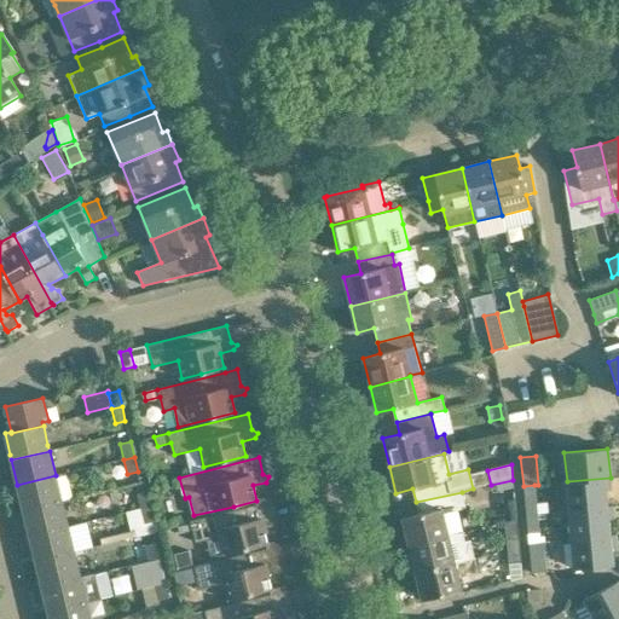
[(56,475),(17,485),(21,501),(23,512),(62,502),(59,491),(56,475)]
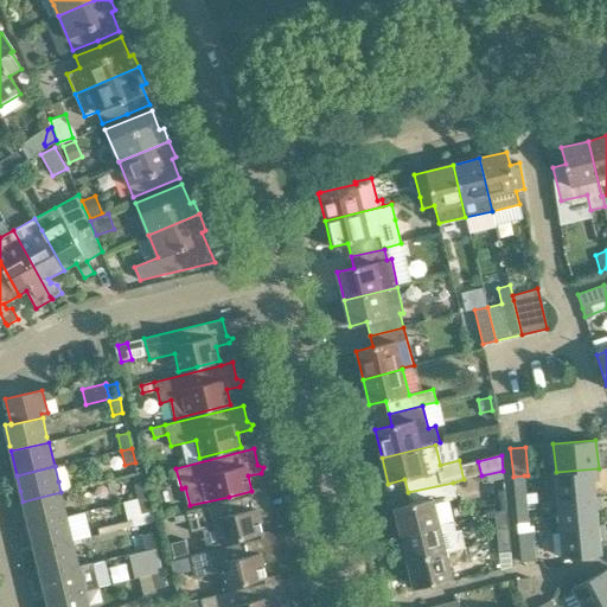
[(599,474),(599,468),(556,472),(543,473),(545,502),(558,500),(601,497),(601,496),(594,497),(593,475),(599,474)]
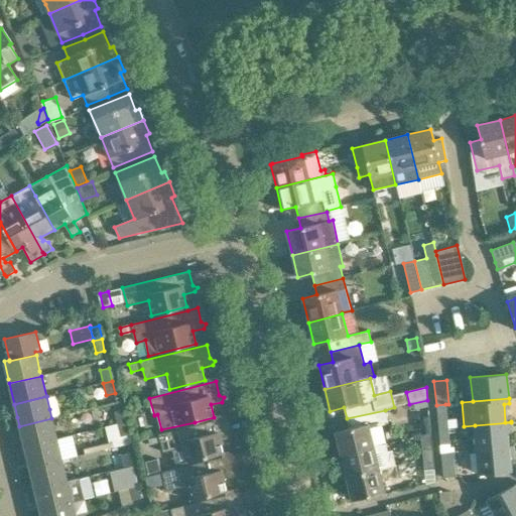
[(447,429),(445,404),(436,405),(438,430),(447,429)]
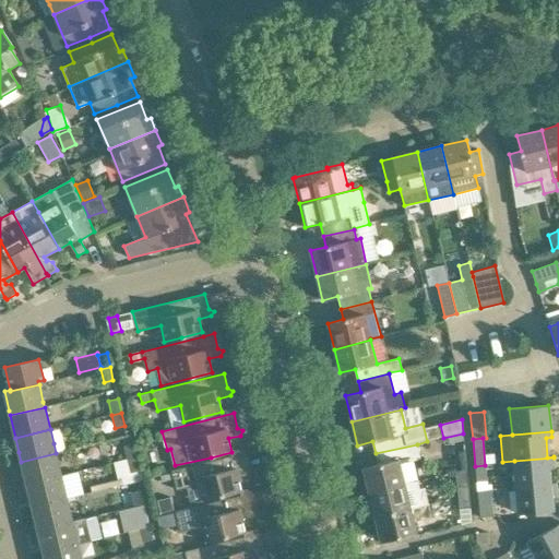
[(134,443),(123,445),(127,459),(137,456),(134,443)]
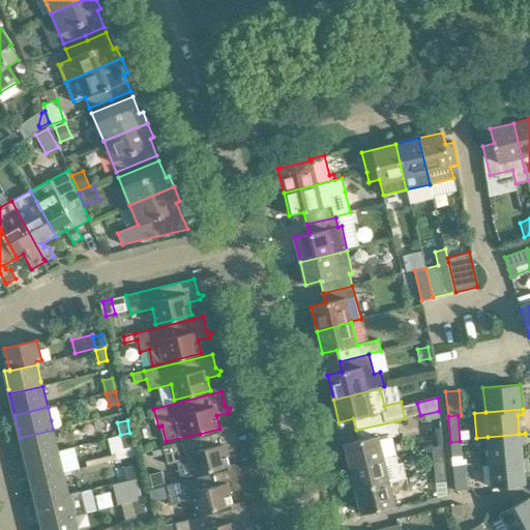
[(345,444),(350,468),(395,457),(390,437),(399,435),(395,421),(356,430),(358,440),(345,444)]
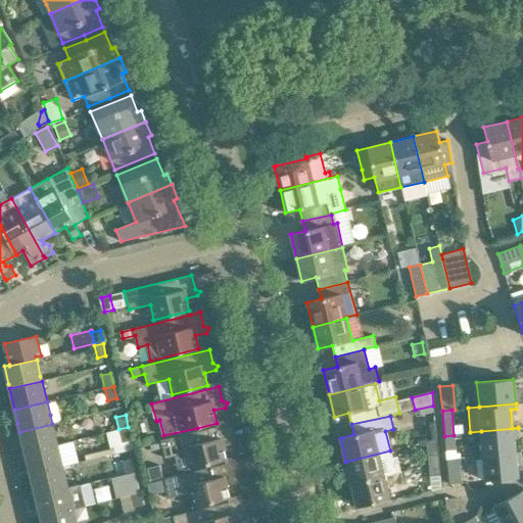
[(52,424),(19,432),(25,453),(57,444),(52,424)]
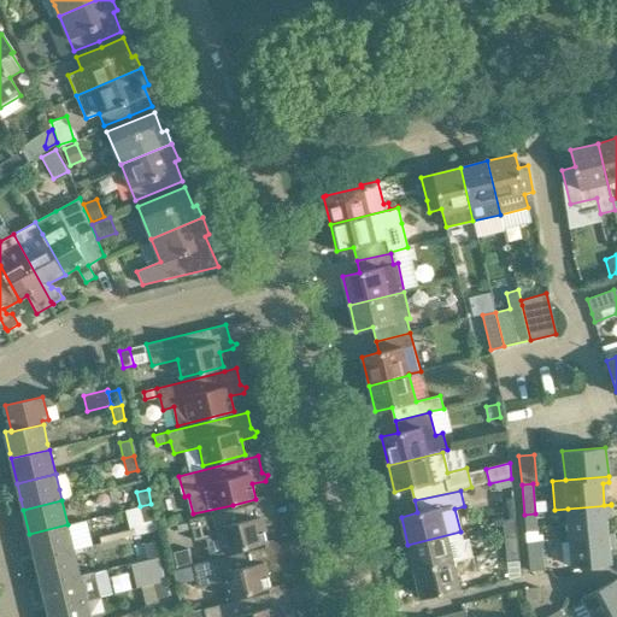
[(224,553),(244,547),(266,542),(263,527),(276,524),(278,518),(272,516),(269,500),(246,506),(189,519),(195,541),(221,534),(224,553)]
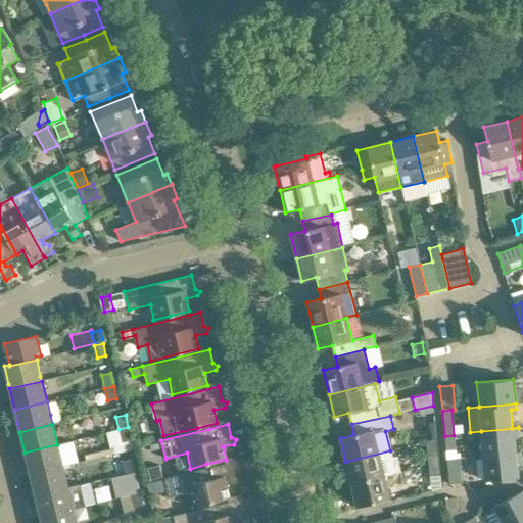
[(128,427),(119,429),(122,442),(131,440),(128,427)]
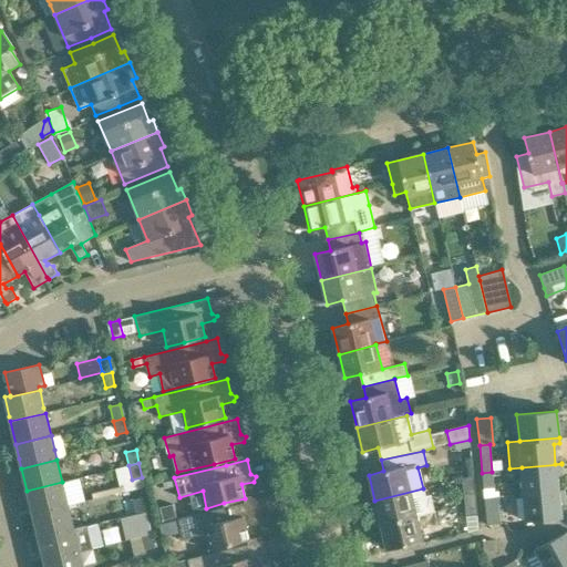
[(562,464),(522,467),(524,494),(564,491),(564,490),(558,491),(556,471),(562,470),(562,464)]
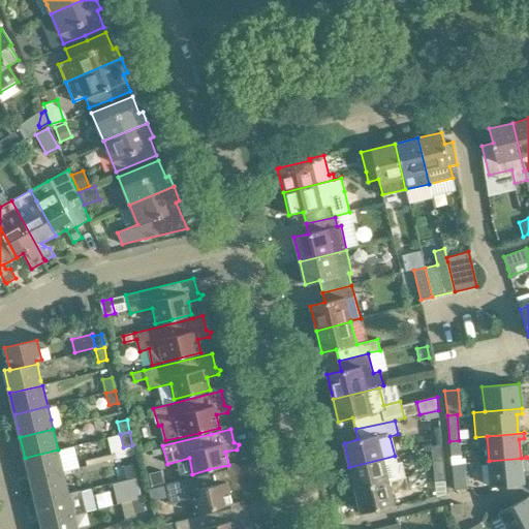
[(459,440),(449,441),(450,456),(460,455),(459,440)]
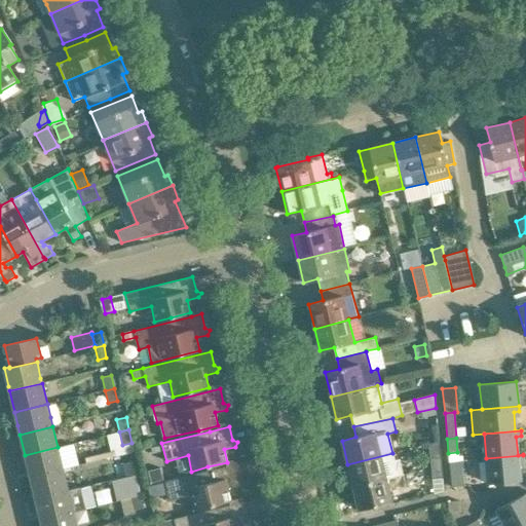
[(428,444),(429,456),(430,468),(441,467),(439,442),(428,444)]
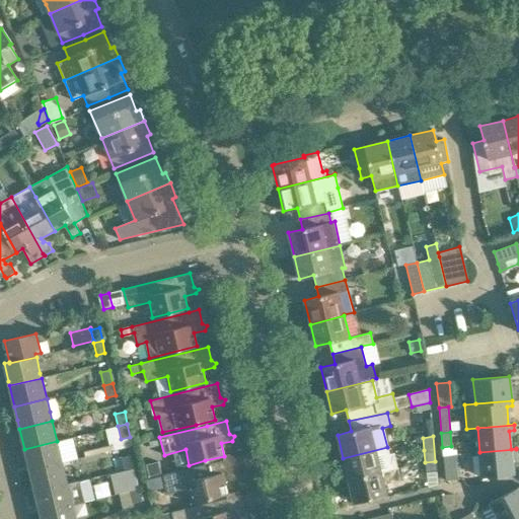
[(57,441),(24,449),(27,458),(30,470),(62,463),(59,450),(57,441)]
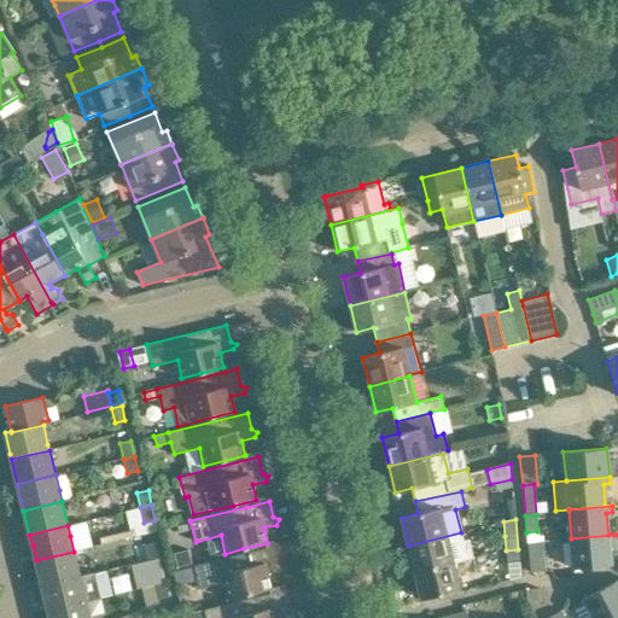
[(461,532),(408,546),(415,572),(473,558),(468,538),(462,540),(461,532)]
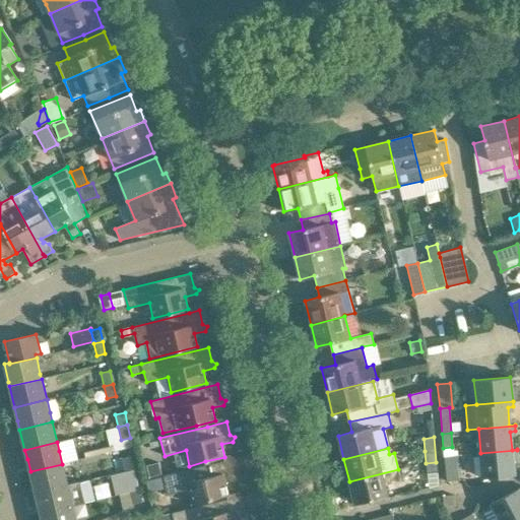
[(517,450),(480,453),(482,477),(514,475),(512,456),(518,455),(517,450)]
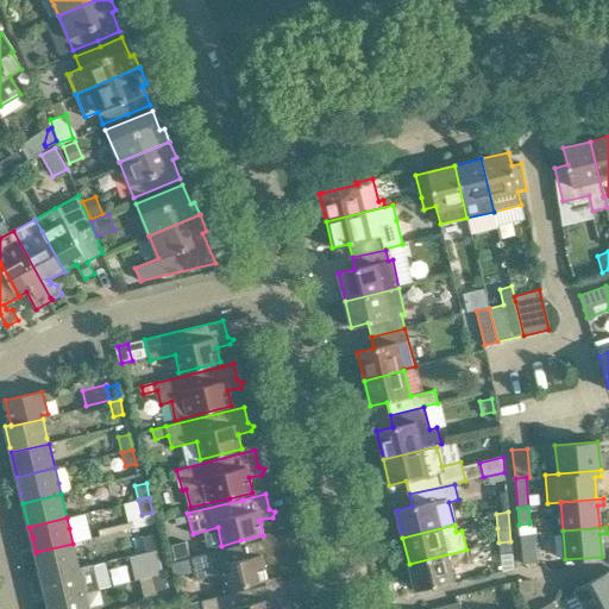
[(143,537),(146,551),(157,550),(152,534),(143,537)]
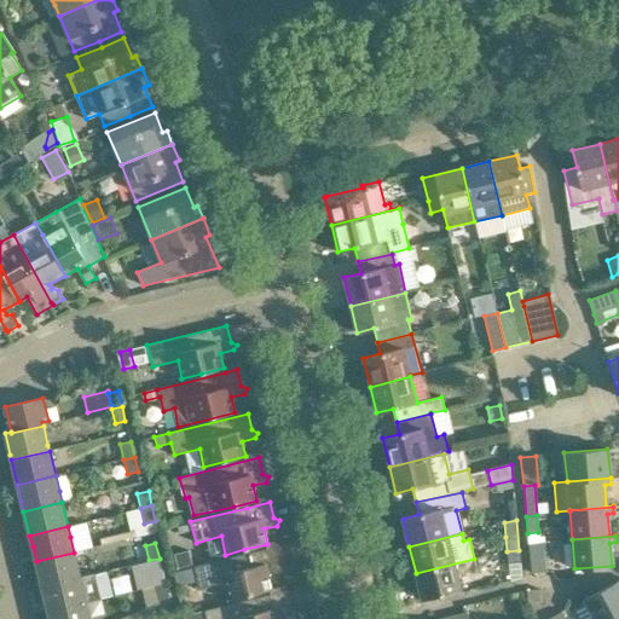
[(544,545),(530,547),(532,573),(547,572),(544,545)]
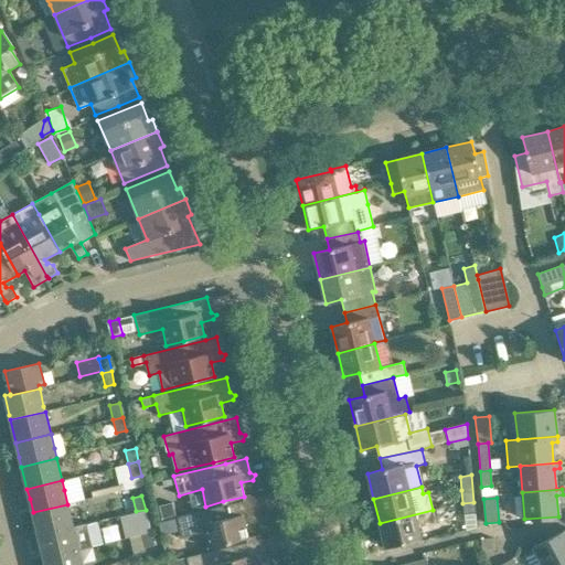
[(249,499),(177,518),(182,536),(205,531),(210,547),(226,543),(247,539),(244,524),(256,522),(258,516),(253,514),(249,499)]
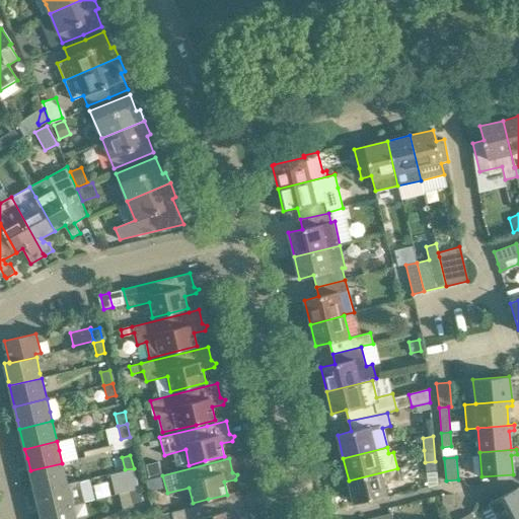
[(435,461),(425,462),(426,472),(436,471),(435,461)]
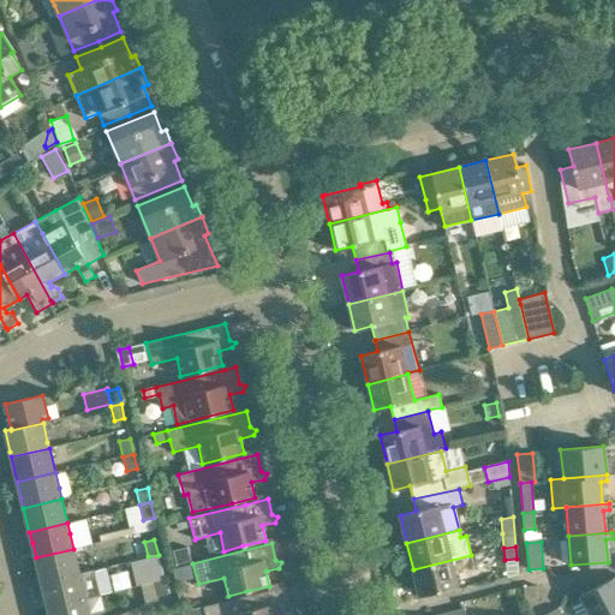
[(73,549),(36,557),(42,583),(79,573),(73,549)]
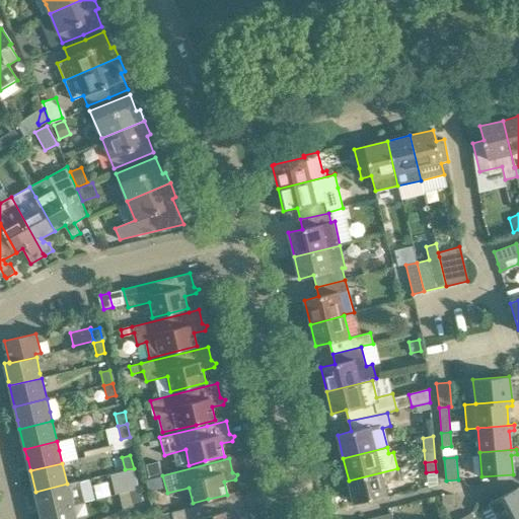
[(134,468),(125,469),(130,491),(139,489),(134,468)]
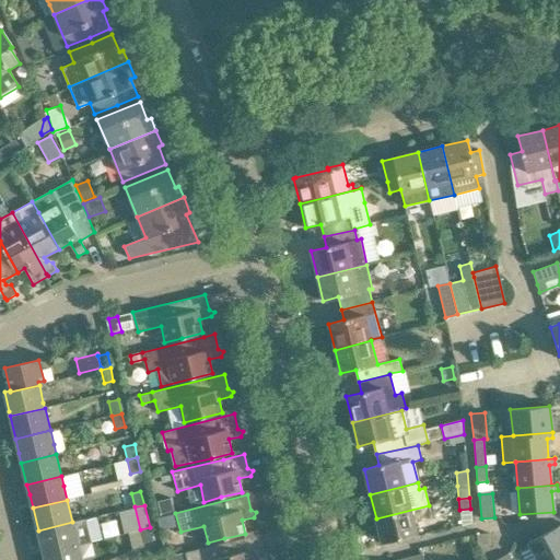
[(429,505),(376,518),(382,543),(417,534),(415,522),(432,518),(429,505)]
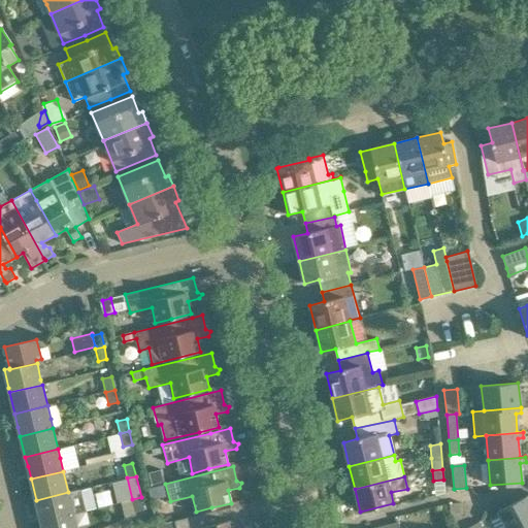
[(36,500),(41,521),(73,514),(86,512),(80,489),(68,492),(36,500)]
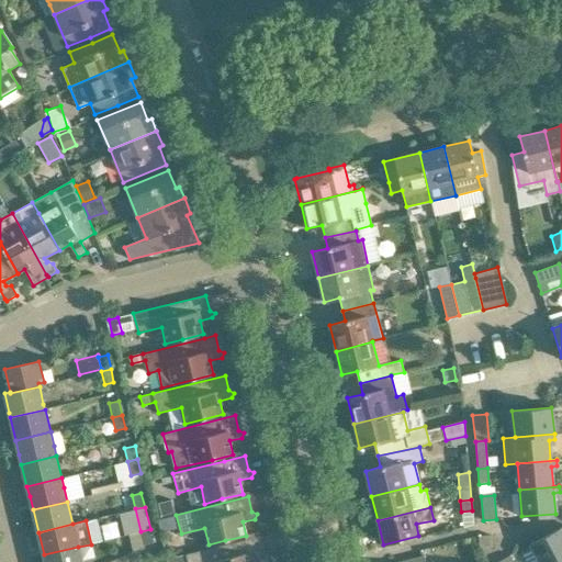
[(561,526),(530,543),(540,561),(553,561),(561,557),(561,526)]
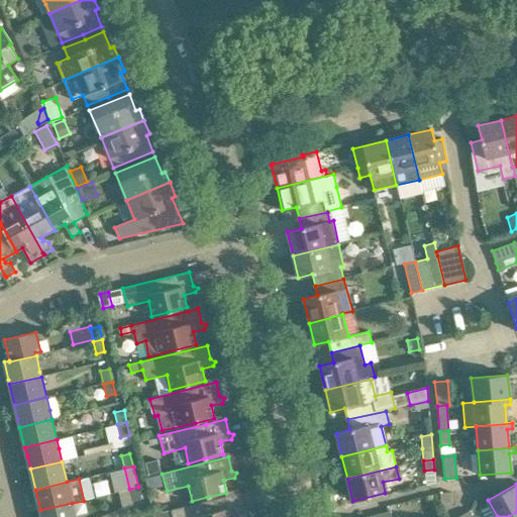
[(138,487),(129,489),(132,501),(141,499),(138,487)]
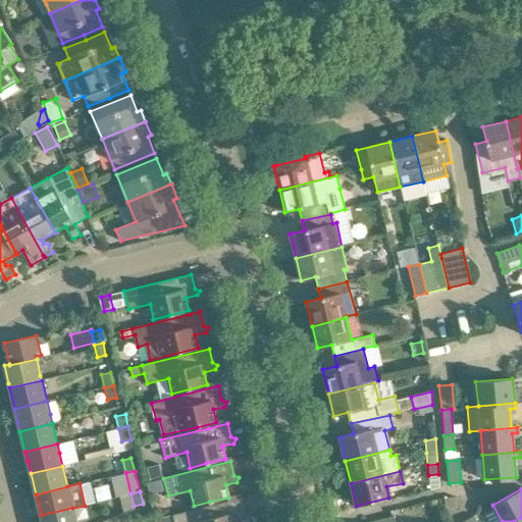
[(456,497),(445,498),(446,508),(457,507),(456,497)]
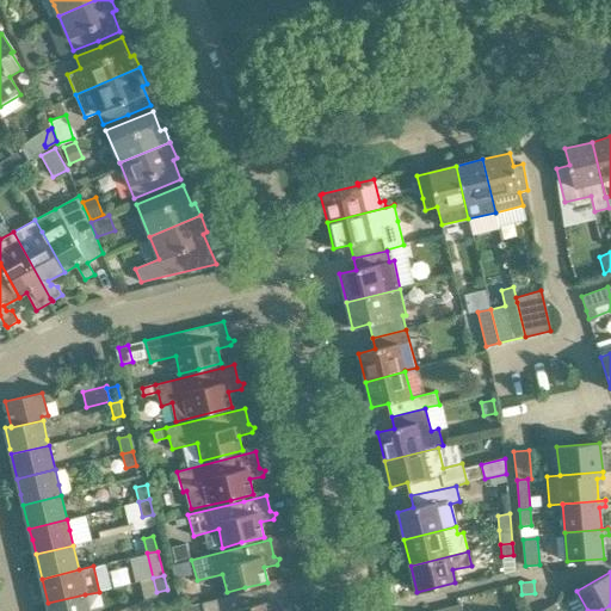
[(275,610),(288,608),(290,602),(284,599),(281,584),(269,586),(202,602),(204,610),(275,610)]
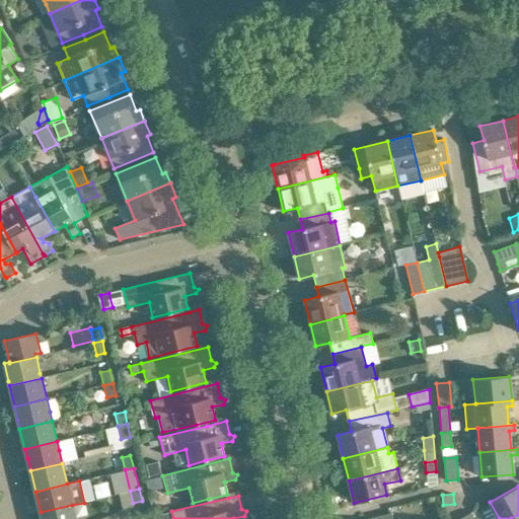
[(41,512),(42,518),(75,518),(72,505),(41,512)]
